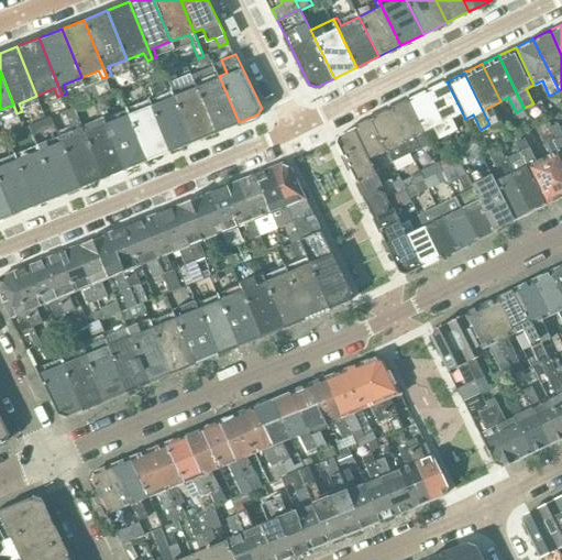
[(216,132),(239,122),(219,76),(200,84),(197,75),(193,77),(216,132)]
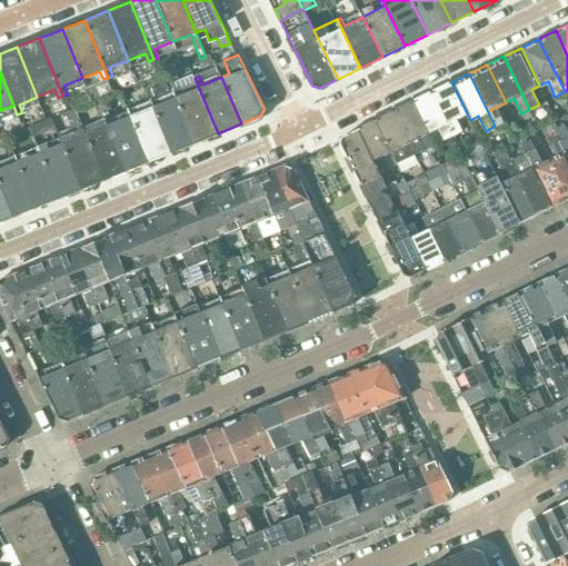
[(195,142),(218,133),(195,78),(190,80),(193,89),(176,96),(195,142)]
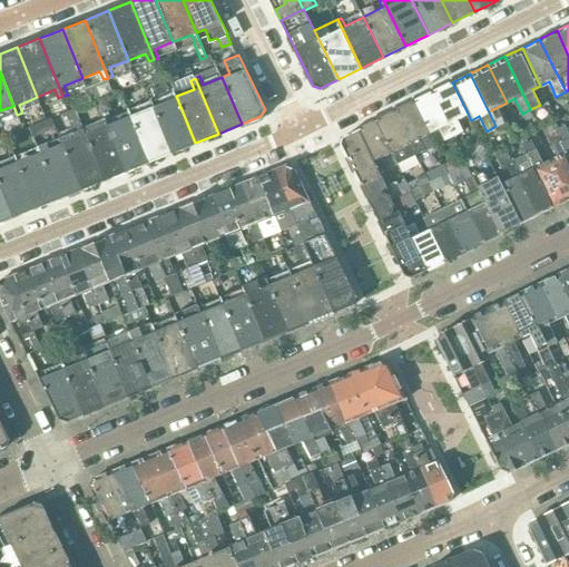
[(95,79),(85,82),(91,100),(100,97),(95,79)]
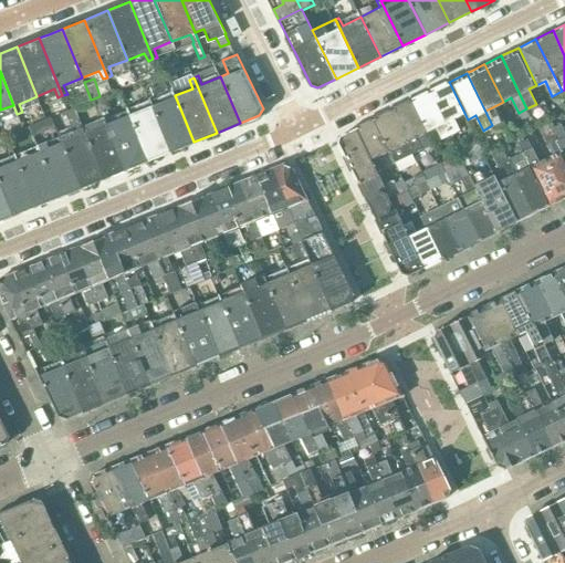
[(449,82),(430,91),(451,134),(460,129),(454,117),(464,113),(449,82)]
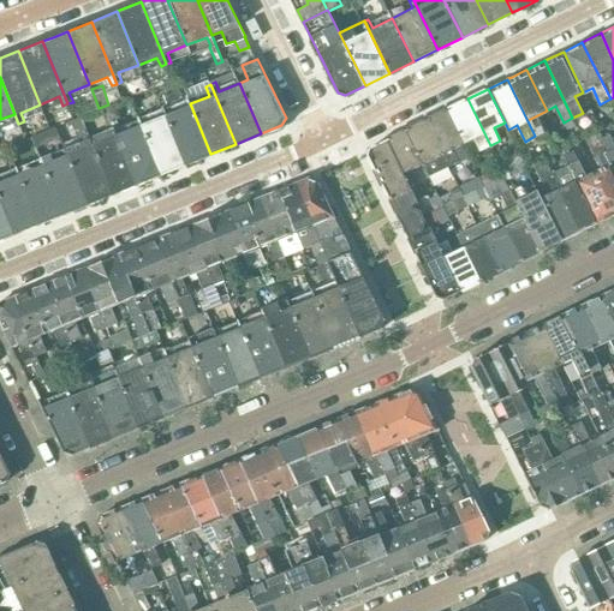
[(468,99),(447,108),(464,143),(475,137),(481,149),(490,145),(468,99)]
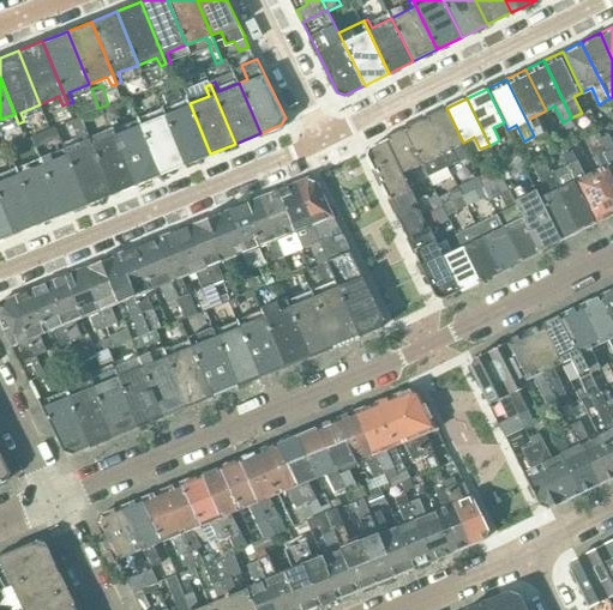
[(186,163),(210,153),(190,103),(170,112),(166,102),(162,104),(186,163)]
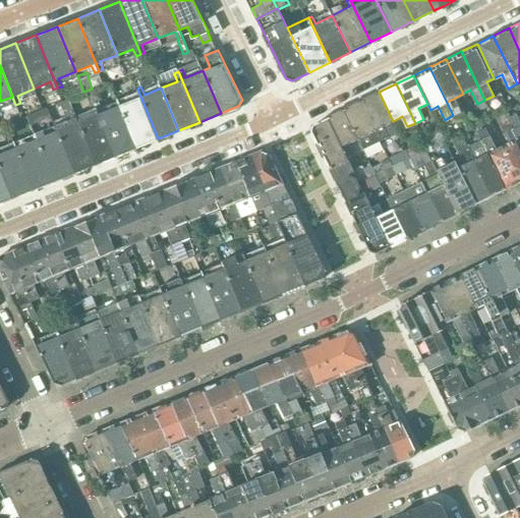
[(136,148),(158,138),(137,89),(133,91),(136,98),(119,105),(136,148)]
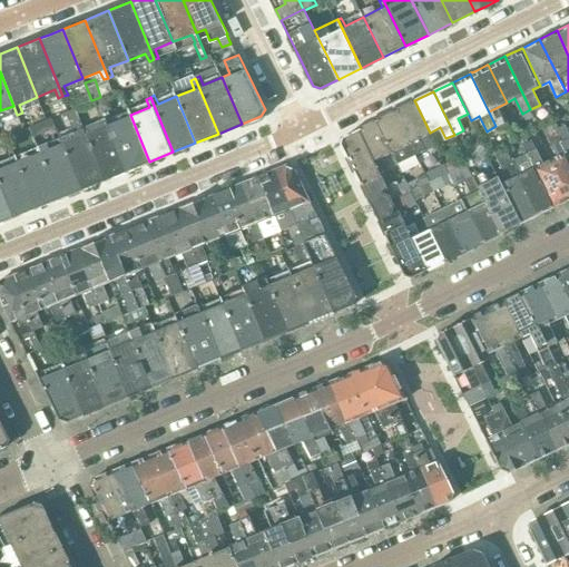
[(414,100),(395,110),(417,153),(427,148),(435,144),(430,133),(414,100)]
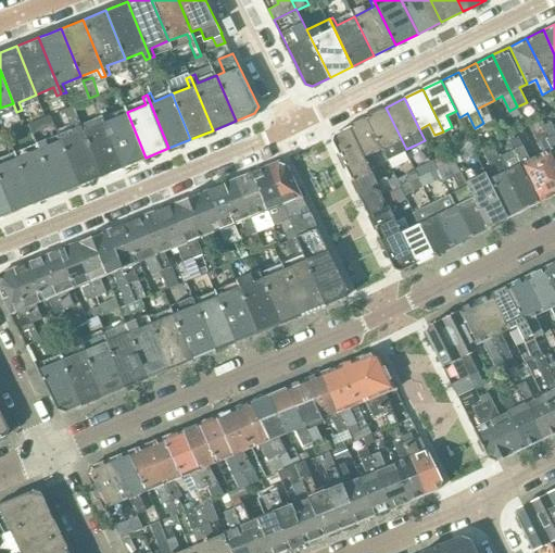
[(386,108),(367,116),(382,147),(388,158),(406,149),(386,108)]
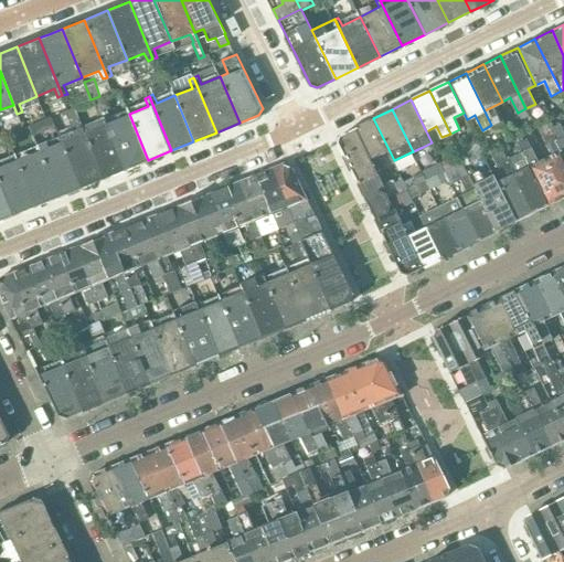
[(126,169),(148,160),(129,114),(112,122),(108,113),(104,115),(126,169)]
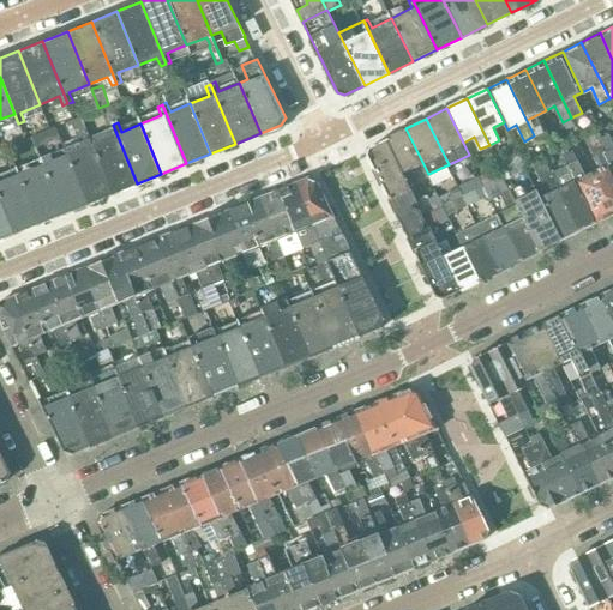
[(10,127),(16,140),(25,137),(20,124),(10,127)]
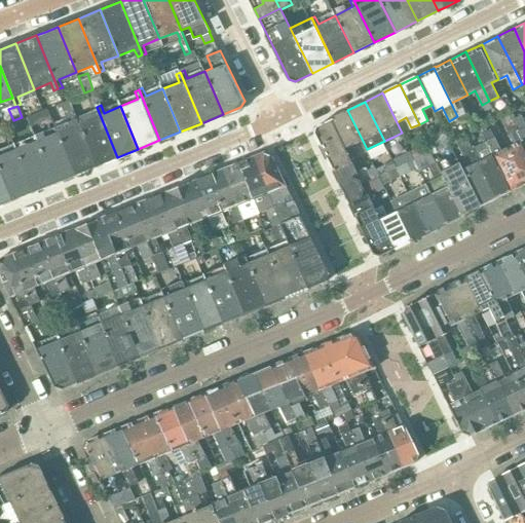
[(97,165),(117,157),(97,107),(92,108),(96,116),(79,122),(97,165)]
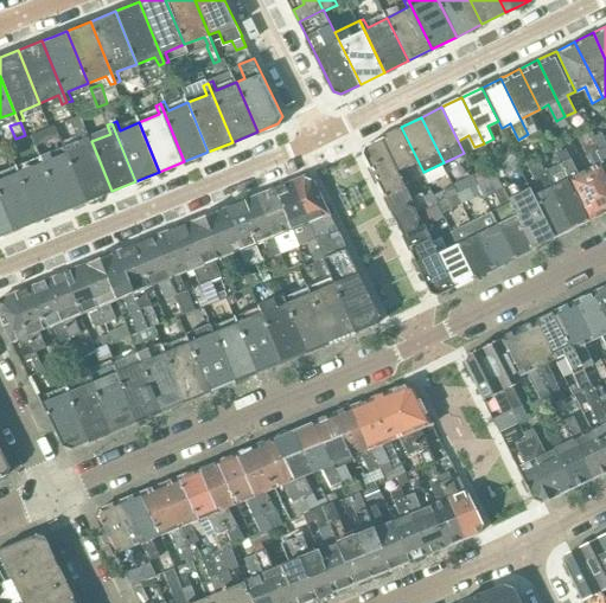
[(401,127),(381,136),(403,183),(413,178),(407,165),(418,160),(401,127)]
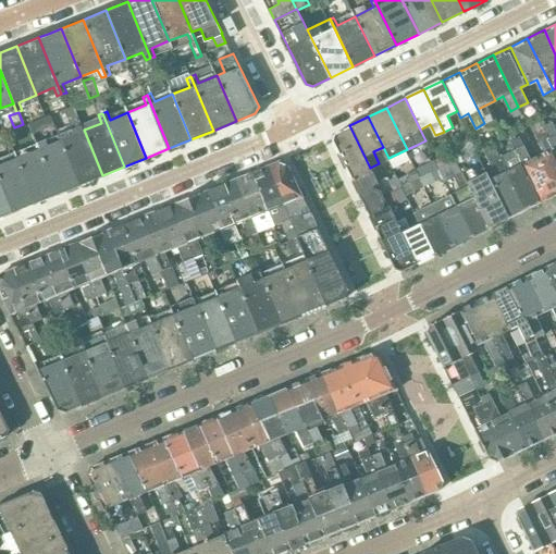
[(555,128),(552,120),(543,124),(555,151),(555,128)]
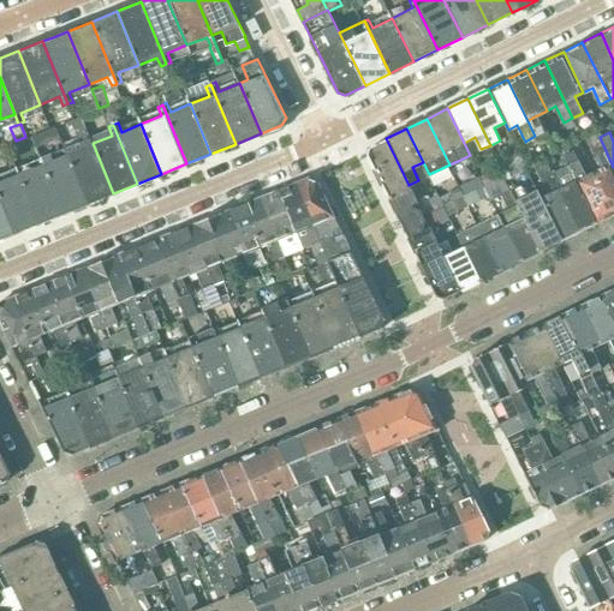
[(613,167),(600,137),(598,138),(600,143),(591,147),(601,167),(594,171),(613,211),(613,167)]
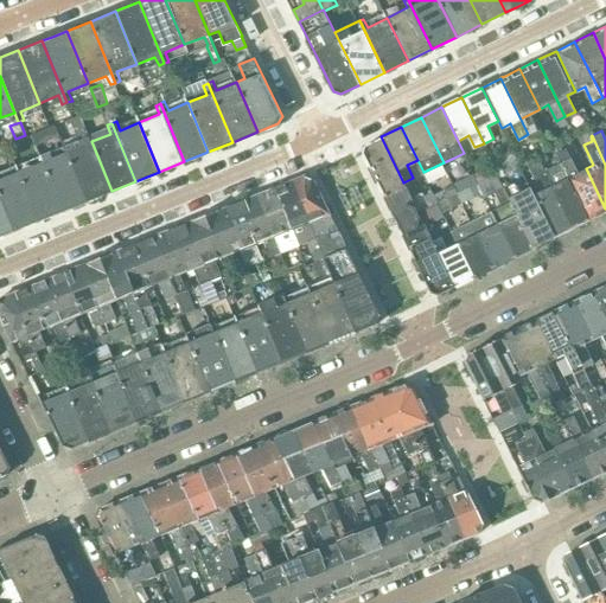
[(412,198),(403,183),(381,136),(365,145),(363,152),(390,207),(402,201),(415,207),(418,211),(423,207),(429,205),(422,192),(412,198)]
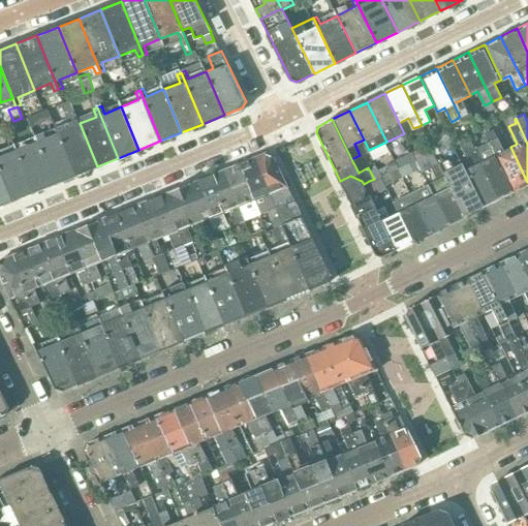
[(75,176),(97,166),(80,123),(62,131),(59,123),(55,124),(75,176)]
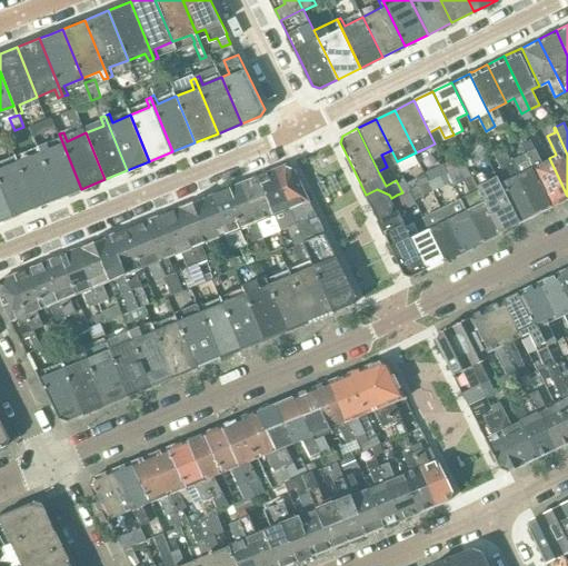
[(59,198),(81,189),(59,133),(55,136),(58,145),(39,151),(59,198)]
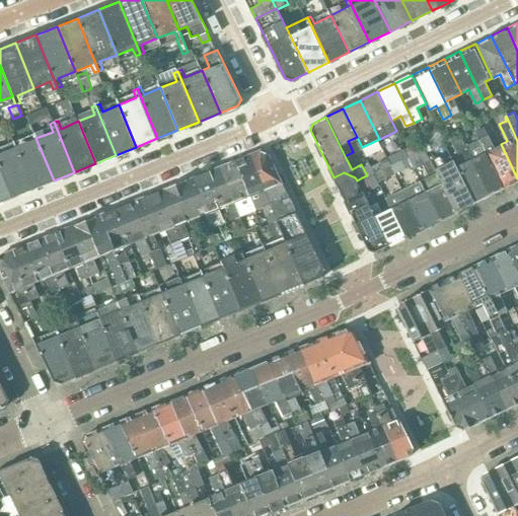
[(440,134),(435,124),(427,128),(428,131),(420,135),(423,142),(440,134)]
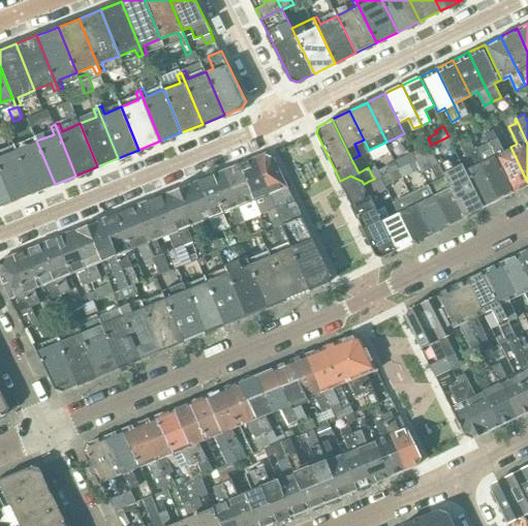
[(479,141),(474,131),(469,134),(473,144),(479,141)]
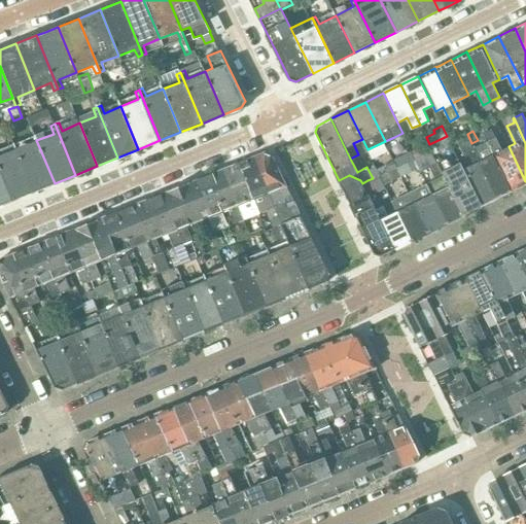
[(471,143),(467,134),(466,133),(456,138),(463,152),(474,146),(471,143)]
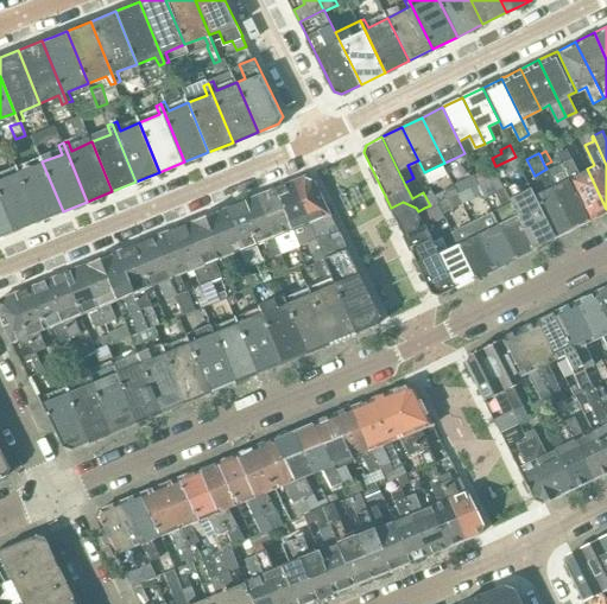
[(522,166),(516,157),(495,166),(501,177),(522,166)]
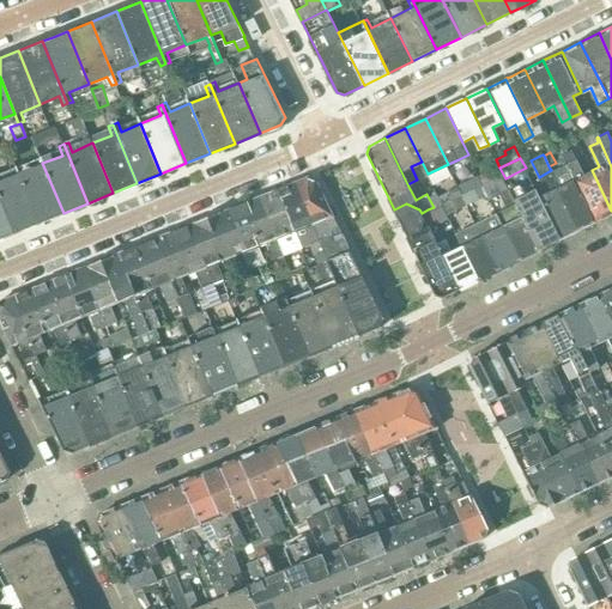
[(595,221),(611,213),(611,211),(592,170),(585,174),(577,158),(568,163),(595,221)]
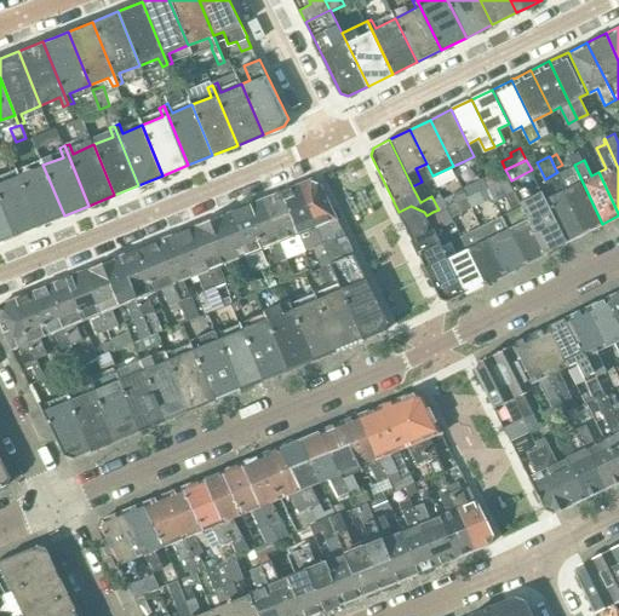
[(40,226),(64,216),(43,165),(23,173),(19,163),(15,166),(40,226)]
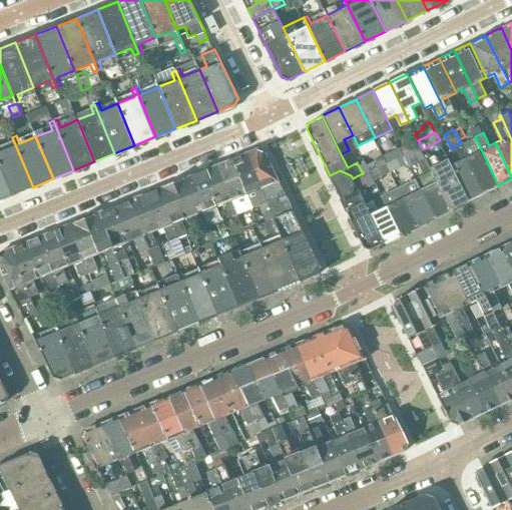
[(484,192),(498,185),(475,136),(461,143),(467,156),(466,156),(484,192)]
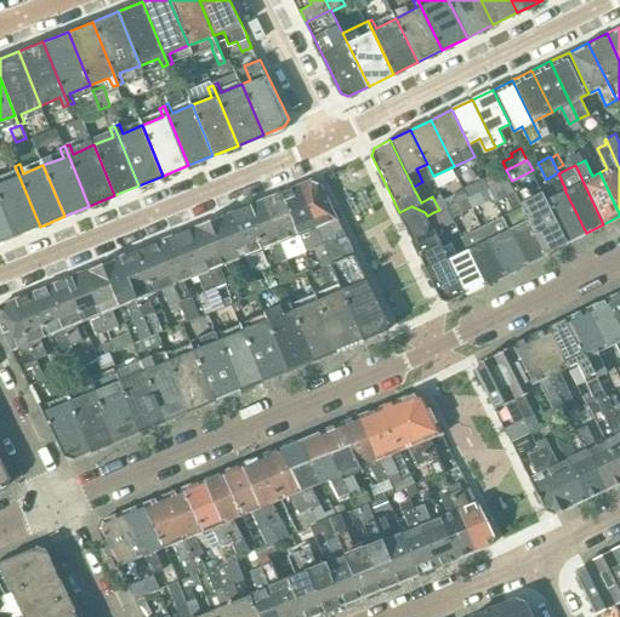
[(0,201),(15,236),(40,227),(15,166),(10,169),(13,177),(0,182),(0,201)]
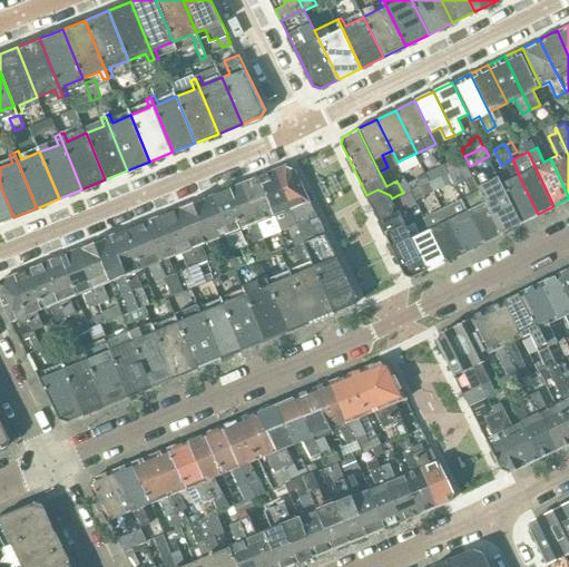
[(462,155),(444,163),(449,170),(466,162),(462,155)]
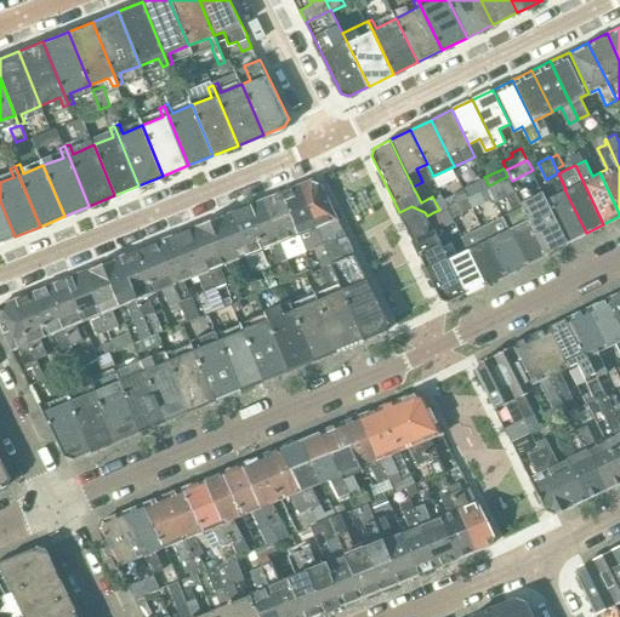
[(546,198),(547,201),(568,241),(586,233),(564,189),(566,189),(558,173),(547,178),(555,194),(546,198)]
